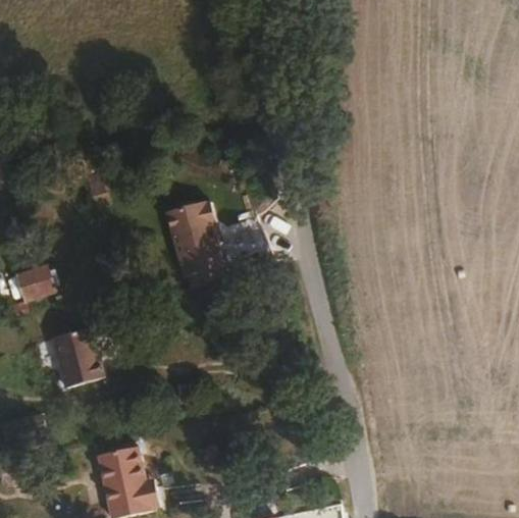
[(72,173),(42,175),(43,190),(73,189),(72,173)]
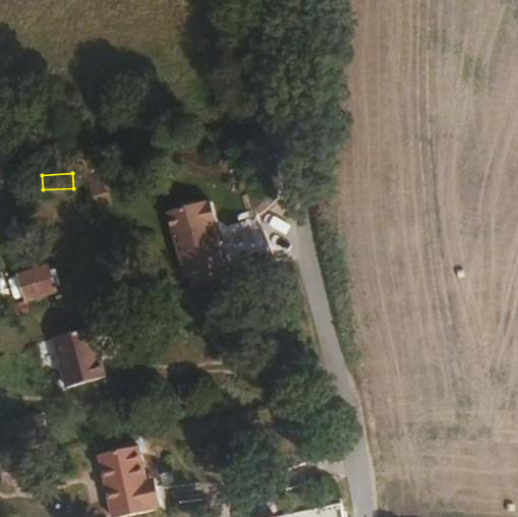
[(177,214),(202,207),(194,203),(180,207),(177,214)]
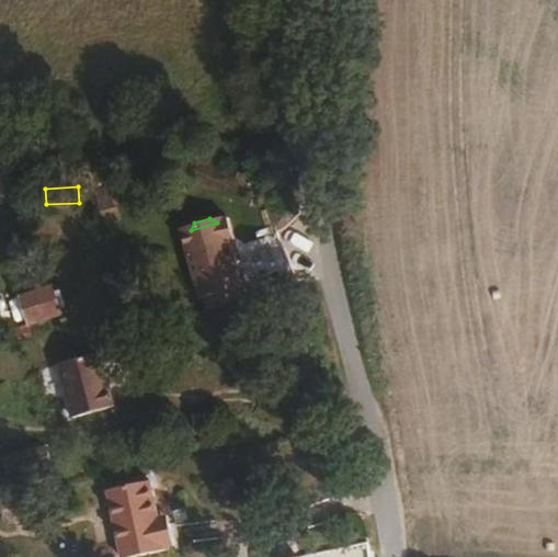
[(236,264),(230,246),(236,243),(230,223),(227,224),(225,220),(217,223),(191,230),(183,232),(200,300),(242,290),(236,264)]
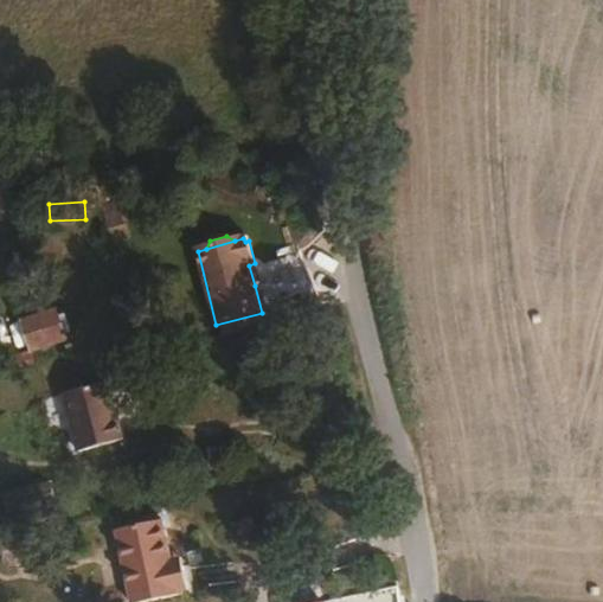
[(314,293),(301,255),(261,269),(273,306),(314,293)]
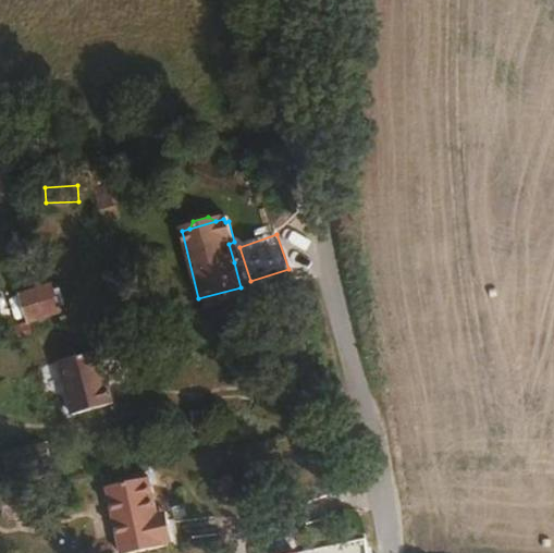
[(239,261),(234,242),(229,244),(234,262),(239,261)]
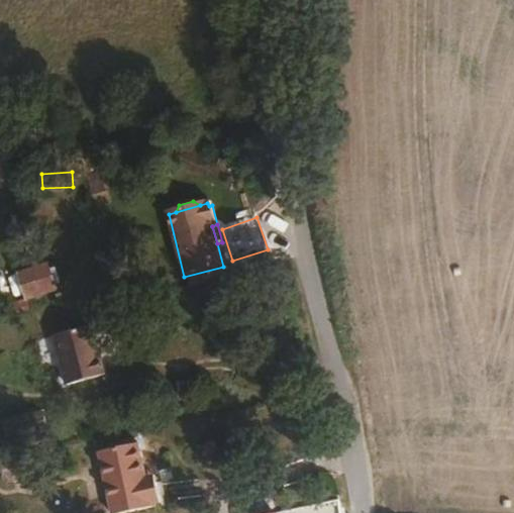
[(50,287),(44,263),(17,271),(24,294),(50,287)]
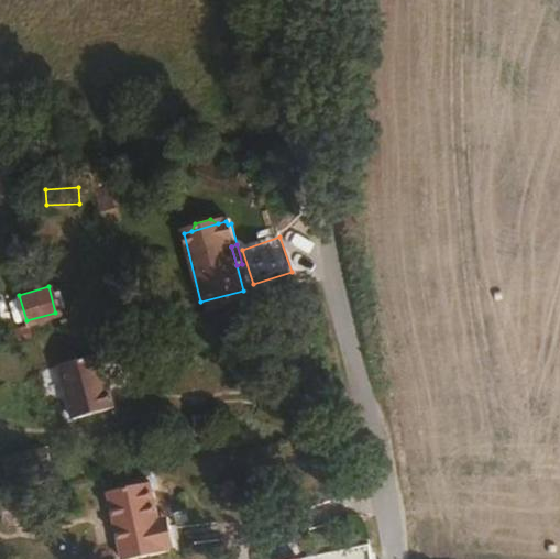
[(99,355),(57,368),(70,420),(113,410),(99,355)]
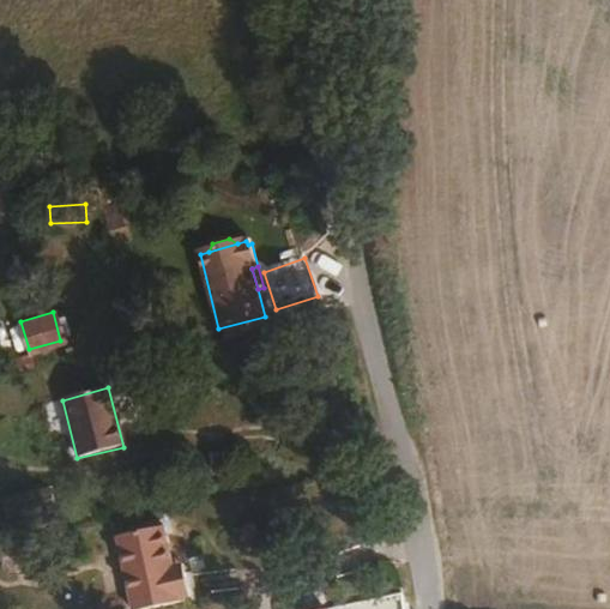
[(48,488),(6,496),(10,514),(52,506),(48,488)]
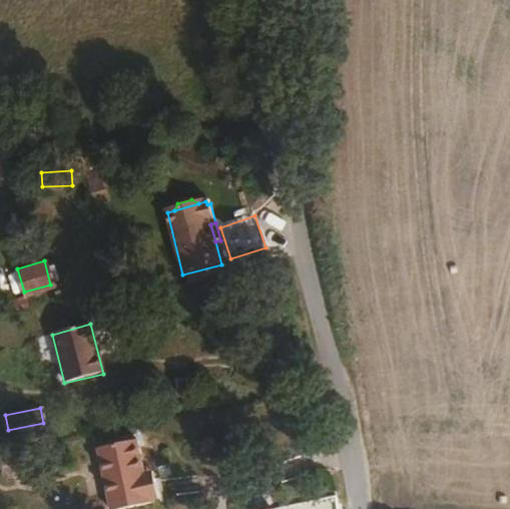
[(142,471),(135,437),(97,445),(109,508),(147,502),(147,498),(156,497),(152,478),(144,480),(142,471)]
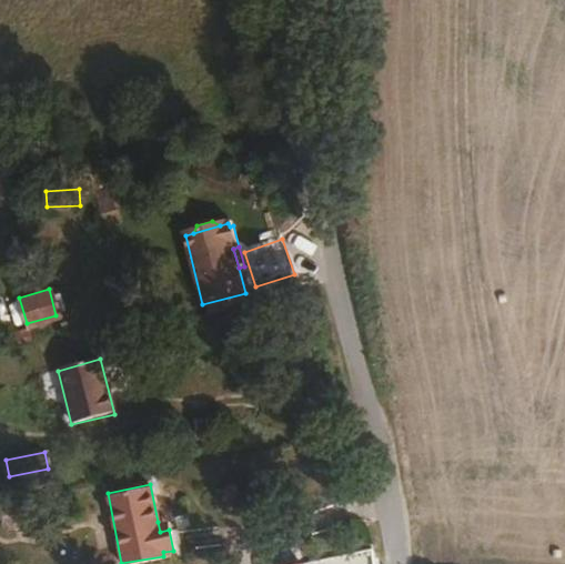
[(169,530),(167,521),(158,522),(160,532),(169,530)]
